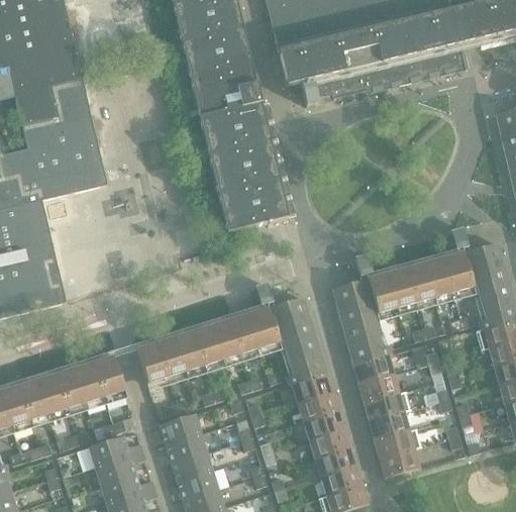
[(0,0),(0,317),(67,301),(65,295),(56,258),(42,199),(107,184),(88,101),(83,82),(64,0),(0,0)]
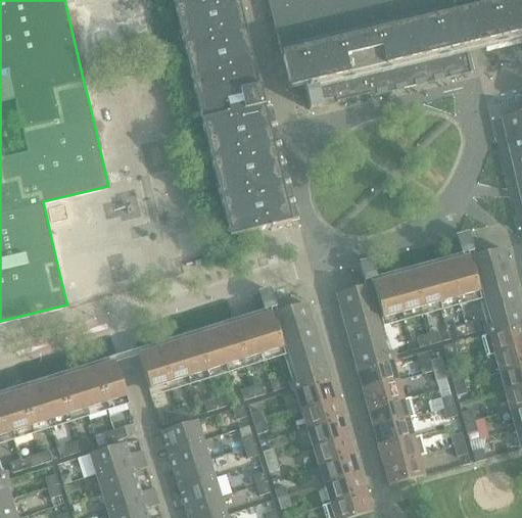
[(174,0),(230,235),(292,220),(239,0),(174,0)]
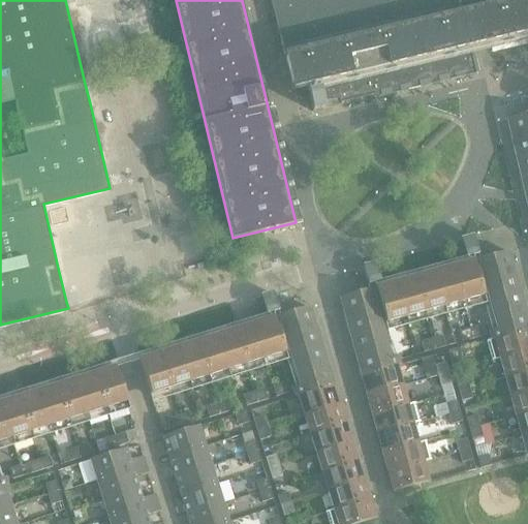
[(476,0),(478,7),(472,8),(470,0),(271,0),(292,88),(296,88),(297,91),(303,95),(309,93),(313,108),(333,103),(333,102),(341,100),(341,101),(342,100),(342,97),(375,90),(375,91),(379,93),(475,70),(471,50),(470,45),(527,31),(527,111),(507,116),(524,186),(523,186),(524,190),(525,194),(526,194),(527,201),(527,0),(476,0)]
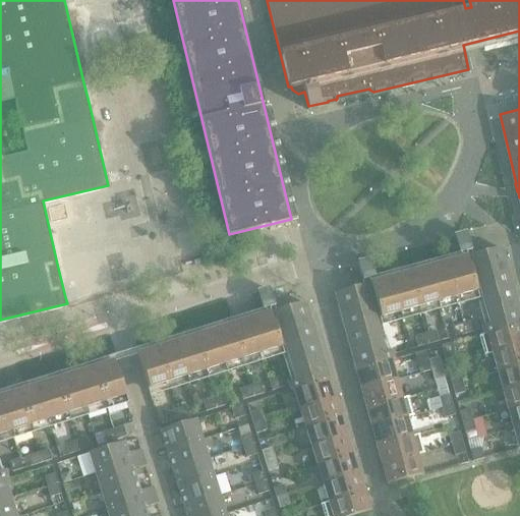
[(155,33),(132,39),(135,50),(158,45),(155,33)]
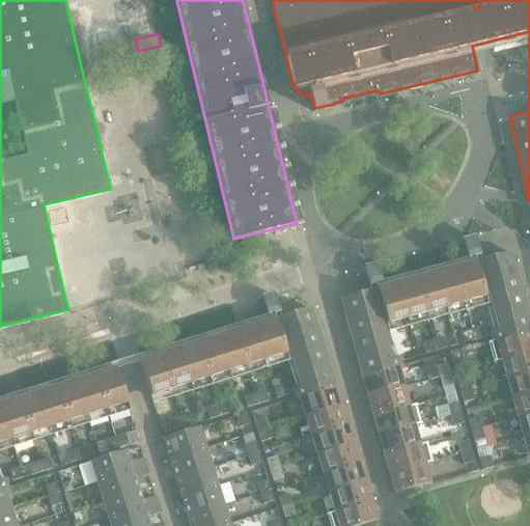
[(361,366),(360,366),(360,367),(361,367),(362,370),(363,372),(401,362),(400,360),(399,356),(396,356),(387,322),(485,295),(495,329),(493,330),(494,335),(494,336),(529,326),(529,315),(511,249),(481,257),(480,254),(475,234),(464,238),(464,239),(457,240),(458,246),(465,244),(469,257),(470,260),(384,284),(383,281),(379,268),(385,267),(384,260),(377,263),(377,261),(365,265),(370,284),(371,288),(341,296),(361,366)]
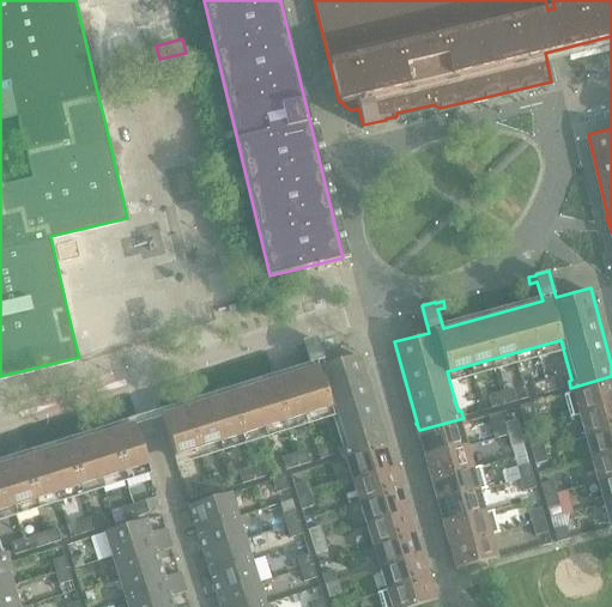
[(303,341),(296,344),(298,351),(306,348),(310,362),(161,408),(175,455),(331,406),(344,444),(340,445),(343,453),(343,455),(346,454),(387,441),(388,441),(388,439),(387,439),(386,438),(385,433),(386,432),(385,432),(359,352),(325,363),(317,337),(303,341)]
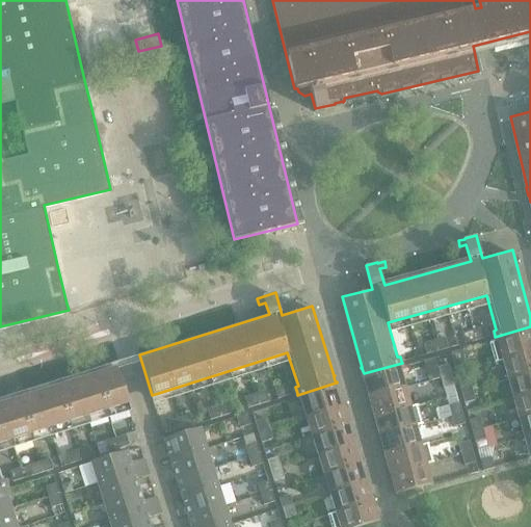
[(483,323),(473,326),(476,337),(486,335),(483,323)]
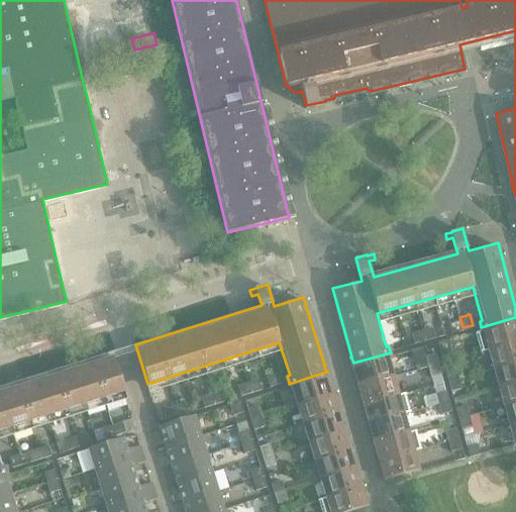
[(459,317),(449,320),(452,330),(462,327),(459,317)]
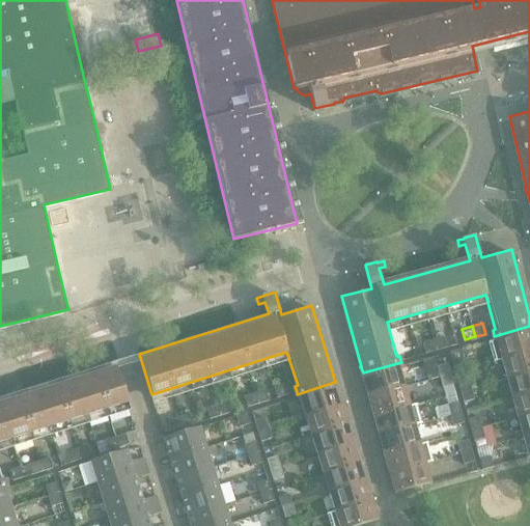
[(495,337),(490,338),(495,359),(503,356),(529,348),(529,326),(494,336),(495,337)]
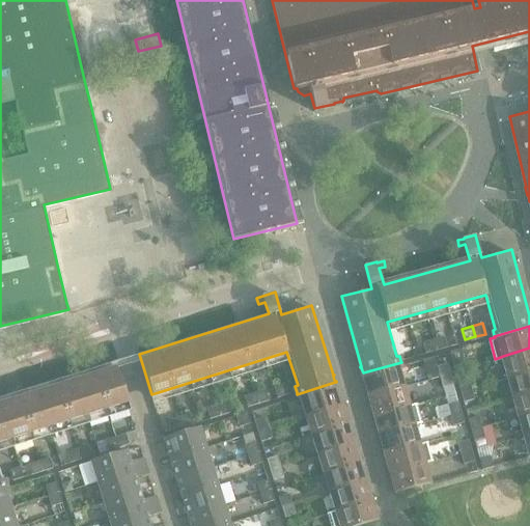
[(444,333),(434,336),(437,348),(447,344),(444,333)]
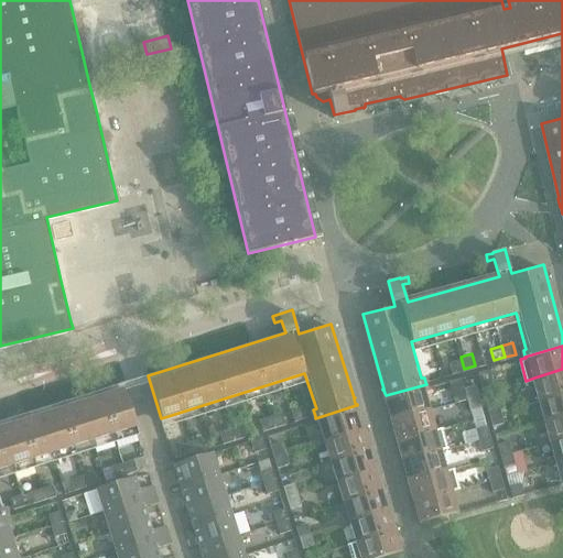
[(461,357),(450,360),(453,371),(464,369),(461,357)]
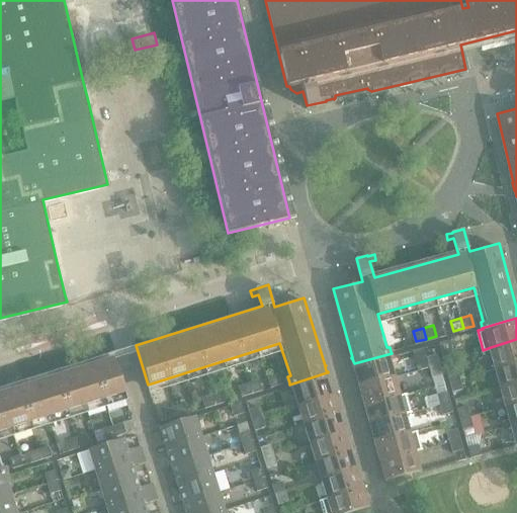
[(449,337),(439,340),(442,350),(452,348),(449,337)]
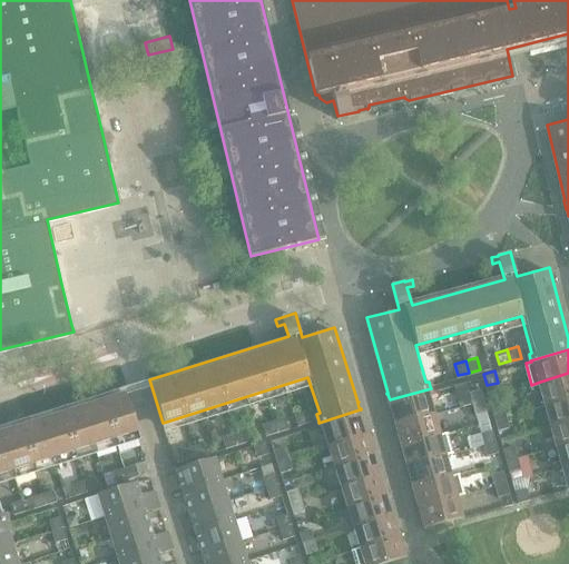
[(568,373),(540,382),(546,403),(568,395),(568,373)]
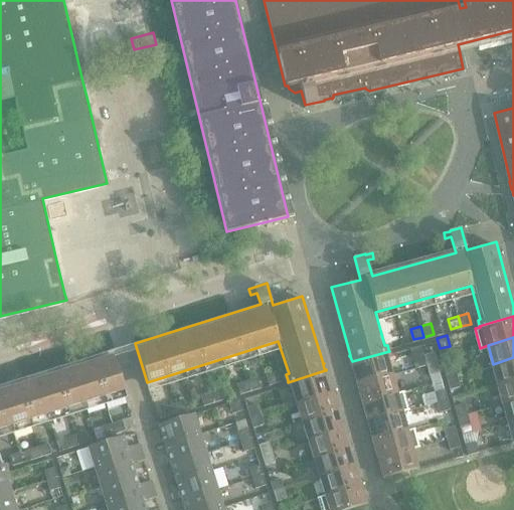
[(435,349),(423,352),(426,362),(438,359),(435,349)]
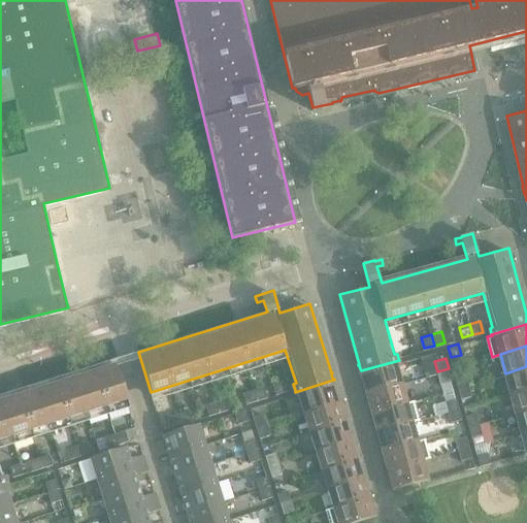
[(0,522),(18,522),(5,482),(7,482),(7,480),(5,474),(2,475),(0,466),(0,438),(127,399),(114,359),(0,394),(0,522)]
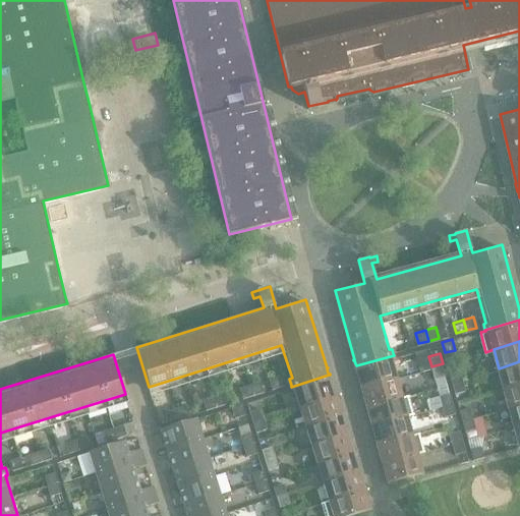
[(356,365),(355,366),(356,366),(361,386),(396,377),(391,357),(394,356),(394,355),(356,365)]
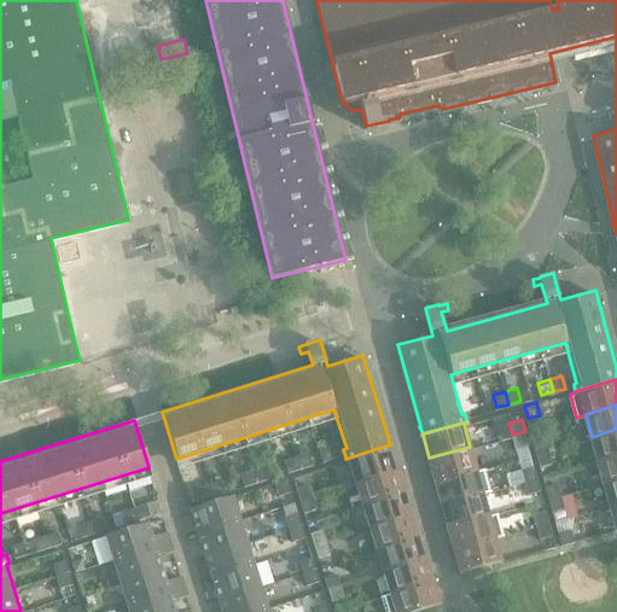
[(616,429),(592,437),(598,460),(616,453),(616,429)]
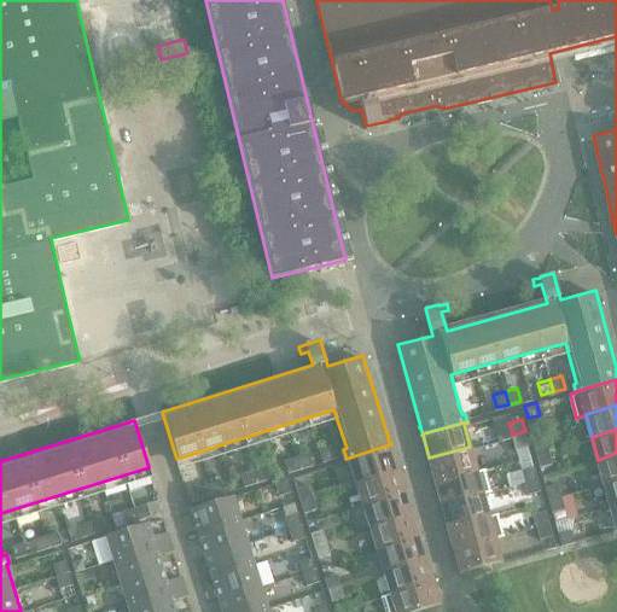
[(525,431),(512,435),(516,447),(528,443),(525,431)]
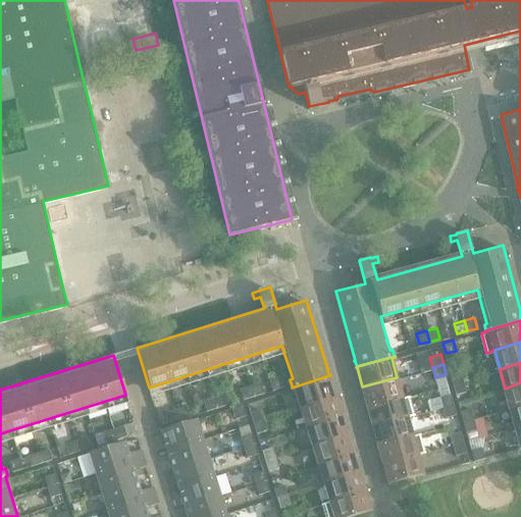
[(461,368),(451,371),(454,381),(464,379),(461,368)]
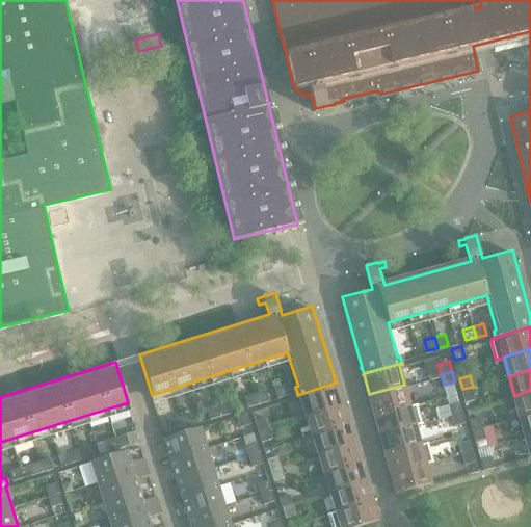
[(286,381),(275,385),(279,395),(289,392),(286,381)]
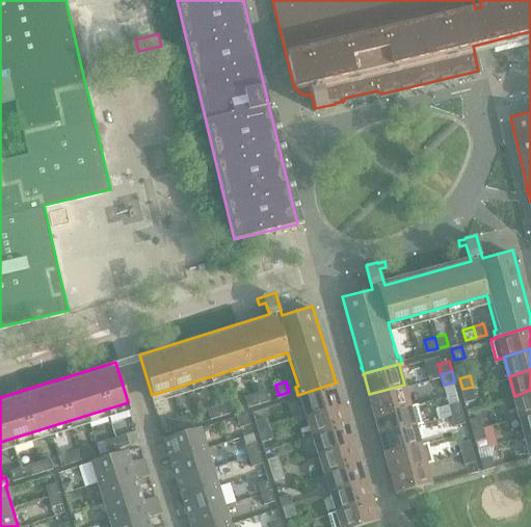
[(336,383),(300,394),(307,414),(342,402),(336,383)]
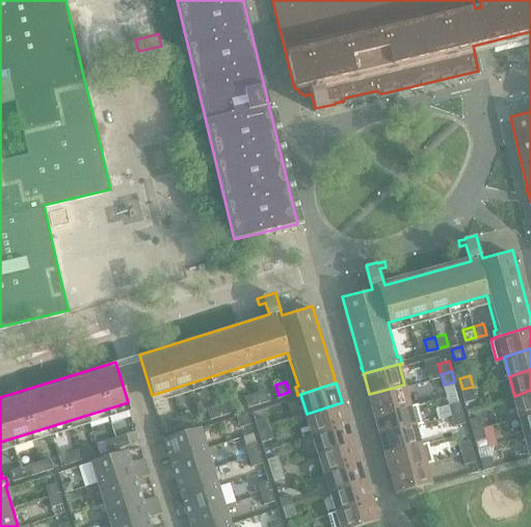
[(404,385),(369,394),(374,414),(410,403),(404,385)]
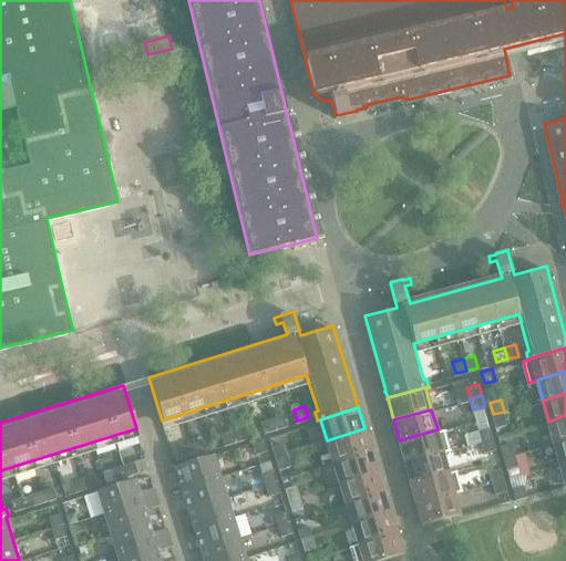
[(504,412),(493,414),(495,425),(507,423),(504,412)]
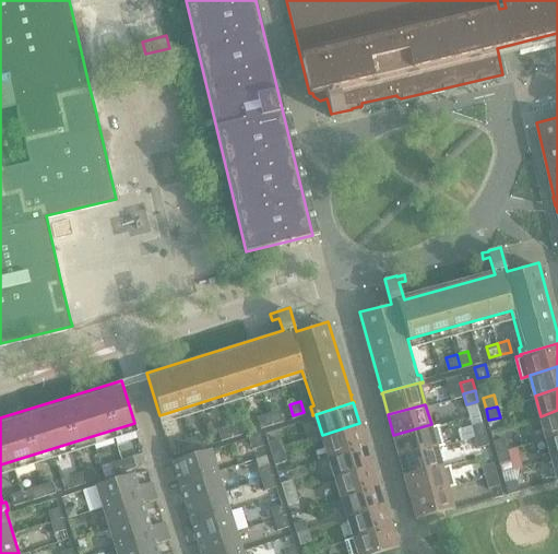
[(280,408),(269,411),(273,422),(284,419),(280,408)]
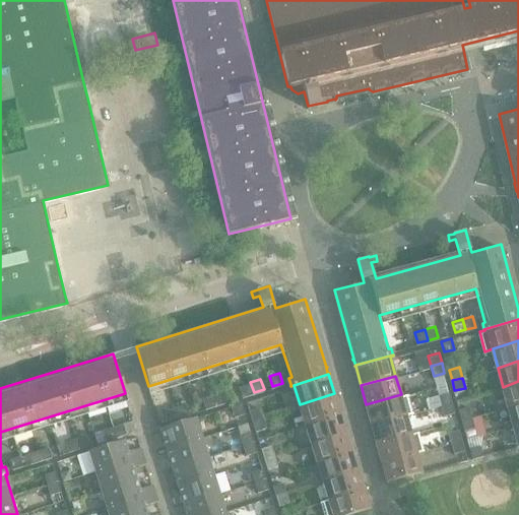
[(518,381),(503,387),(508,405),(518,401),(518,381)]
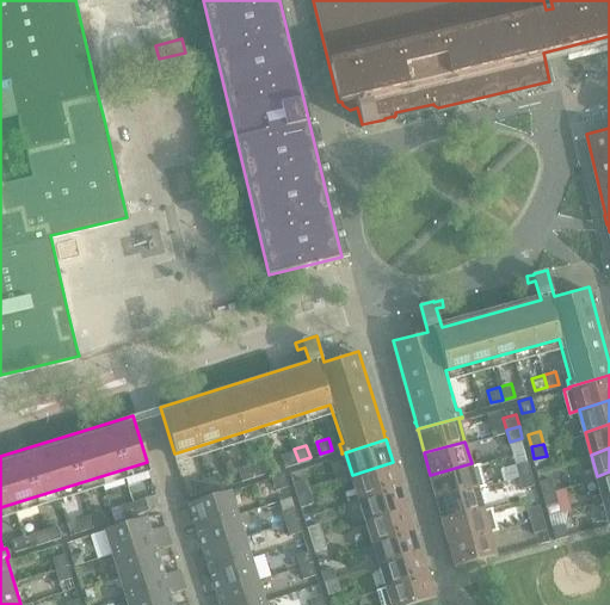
[(294,449),(282,452),(287,464),(299,461),(294,449)]
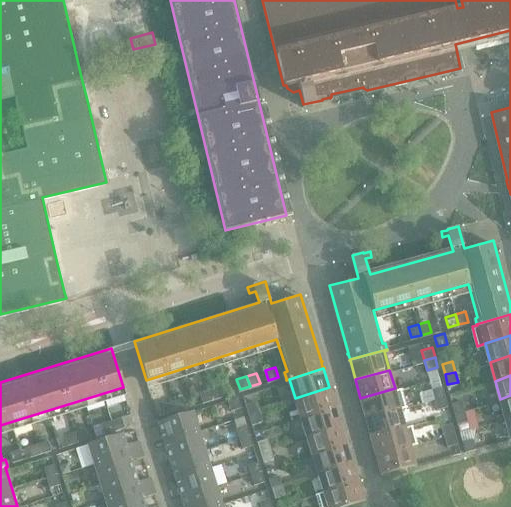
[(220,384),(210,387),(213,397),(223,394),(220,384)]
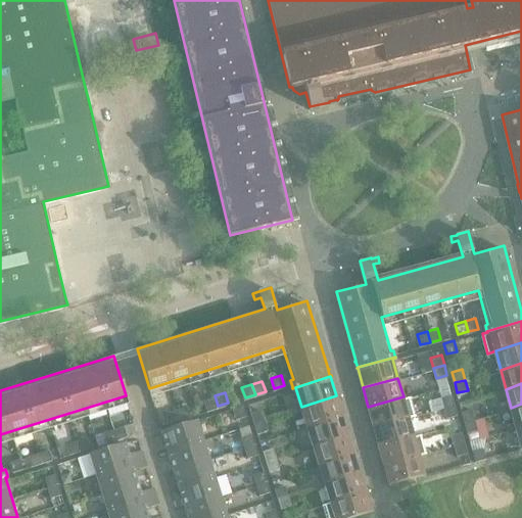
[(452,392),(441,395),(443,406),(455,403),(452,392)]
